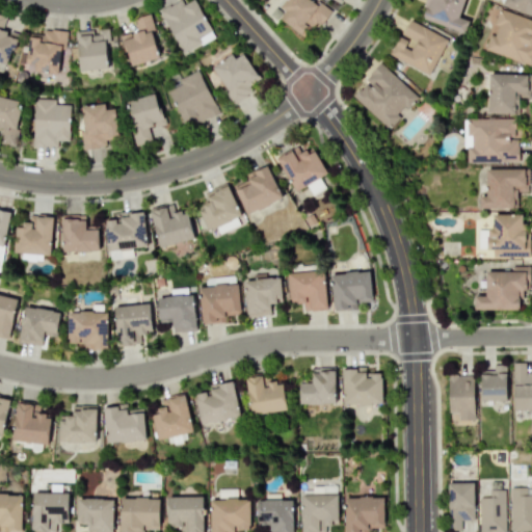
[(195,0),(190,0),(184,4),(181,0),(178,0),(159,9),(182,53),(214,36),(195,0)]
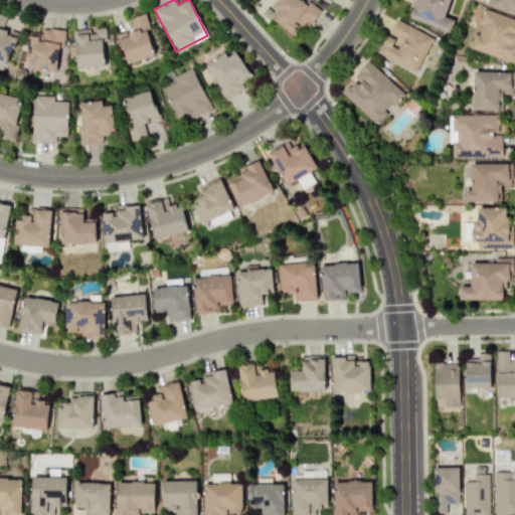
[(275,0),(271,6),(276,10),(270,17),(296,37),(317,11),(302,0),(275,0)]
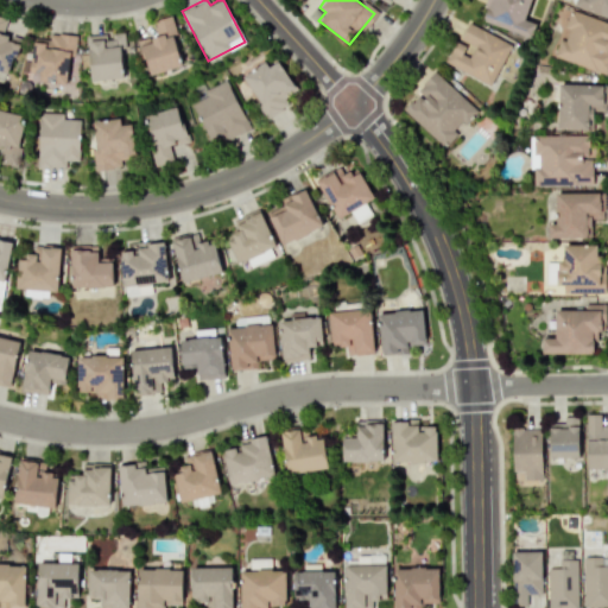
[(530,0),(486,0),(480,20),(530,37),(534,23),(525,19),(530,0)]
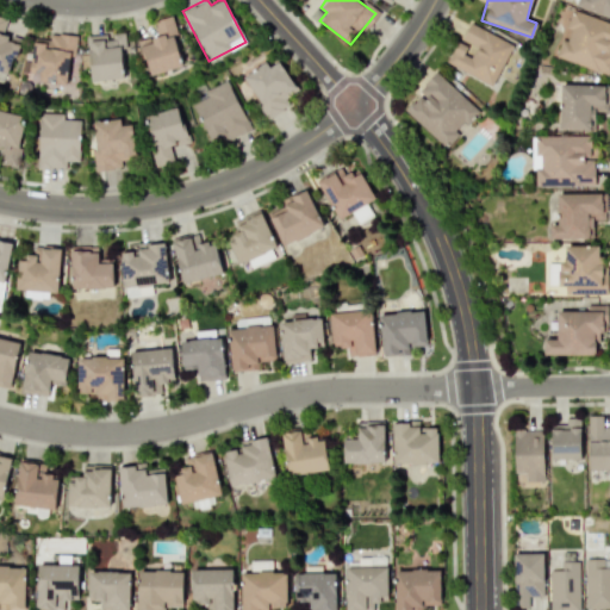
[(609,0),(577,0),(576,6),(609,19),(609,0)]
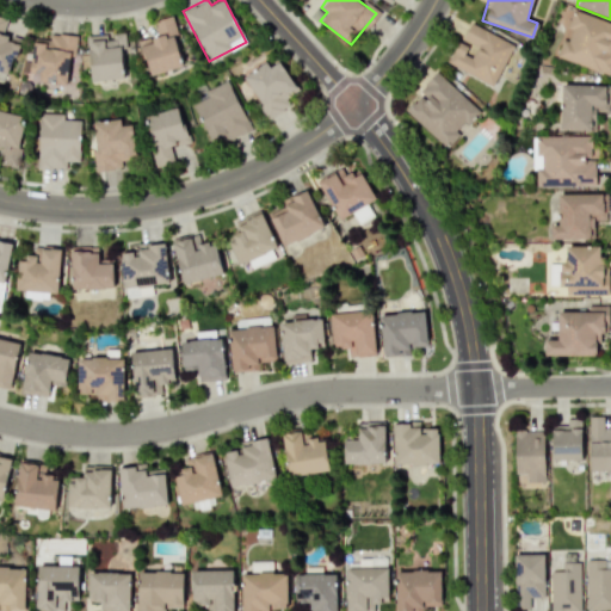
[(557,57),(610,75),(610,23),(573,10),(566,28),(567,29),(557,57)]
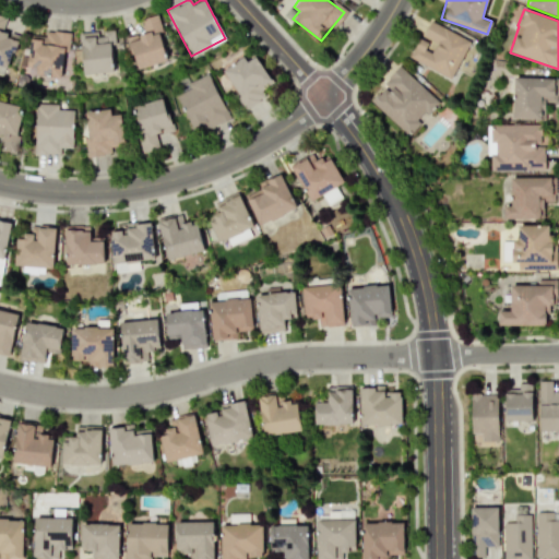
[(140,20),(144,32),(127,37),(137,69),(167,60),(163,45),(166,44),(157,14),(140,20)]
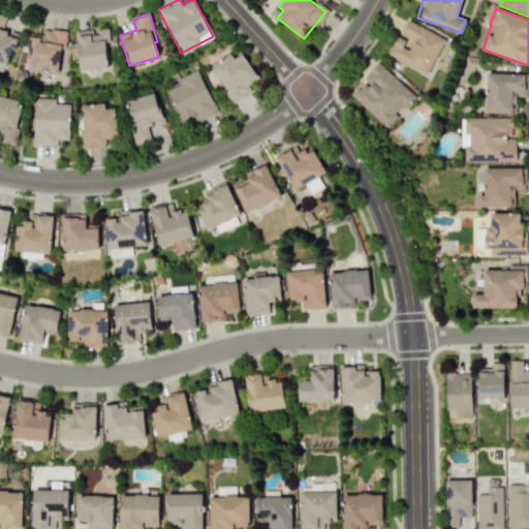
[(0,62),(6,65),(18,34),(2,28),(5,18),(0,16),(0,62)]
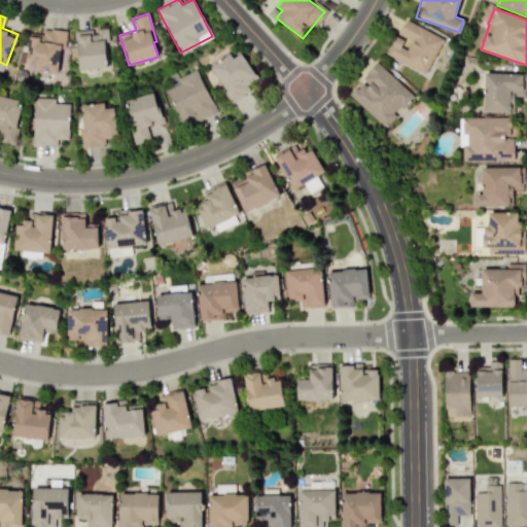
[(386,54),(425,74),(444,38),(405,18),(386,54)]
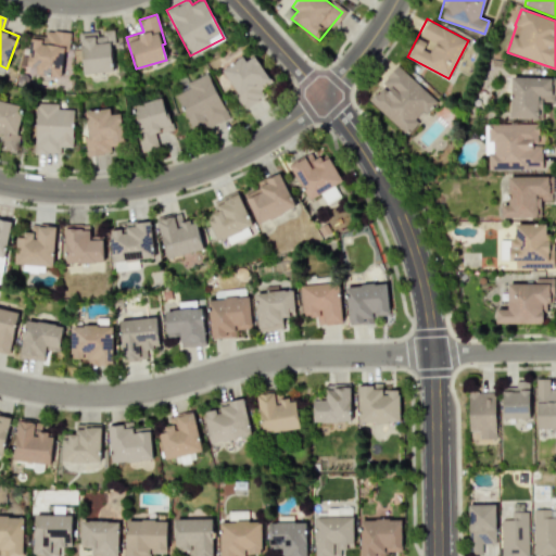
[(78,33),(83,74),(113,71),(110,43),(114,43),(113,29),(99,30),(78,33)]
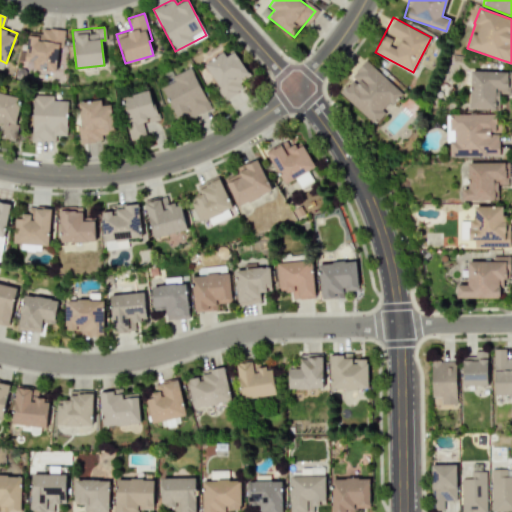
[(26,61),(33,61),(33,69),(56,70),(57,47),(63,47),(64,29),(41,28),(41,32),(27,32),(26,61)]
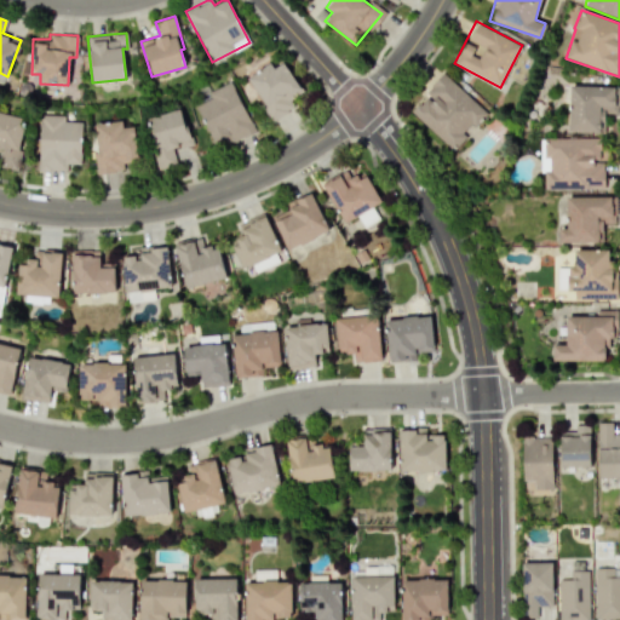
[(246,78),(273,120),(294,107),(290,99),(302,91),(283,62),(274,68),(269,62),(246,78)]
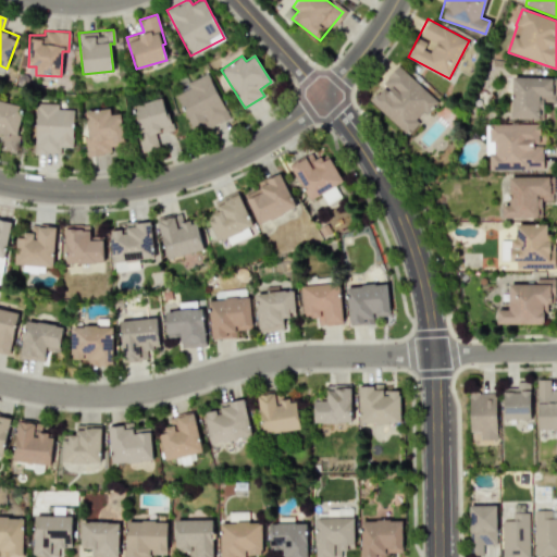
[(368,99),(405,135),(436,101),(399,66),(368,99)]
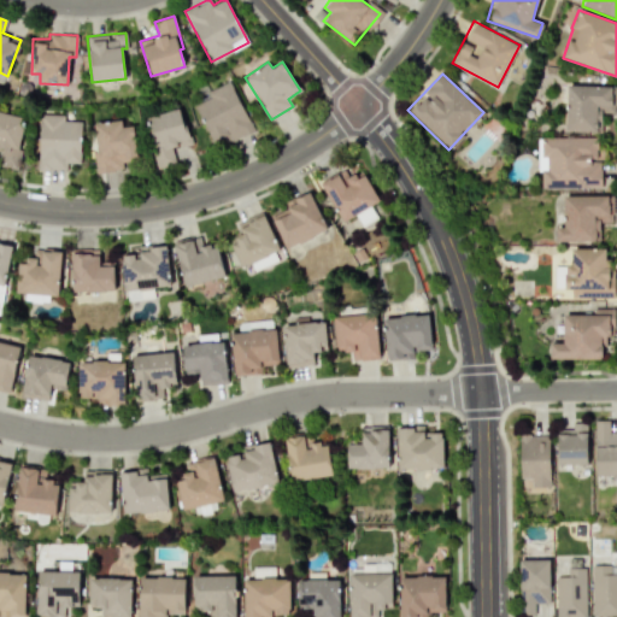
[(212,142),(225,136),(228,142),(253,131),(230,80),(206,92),(209,98),(194,104),(212,142)]
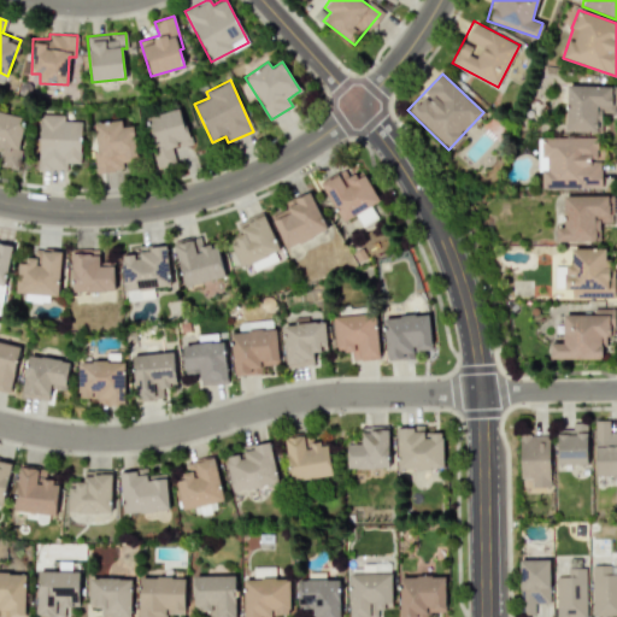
[(616,87),(566,84),(564,130),(600,131),(601,112),(615,112),(616,87)]
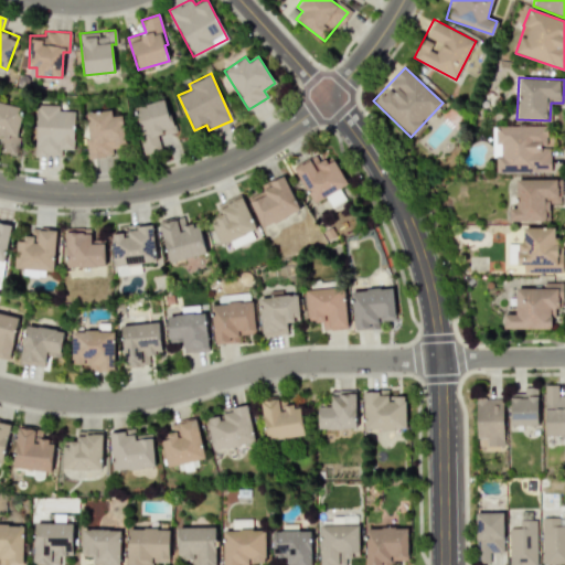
[(132,107),(145,153),(161,149),(157,134),(173,129),(166,98),(132,107)]
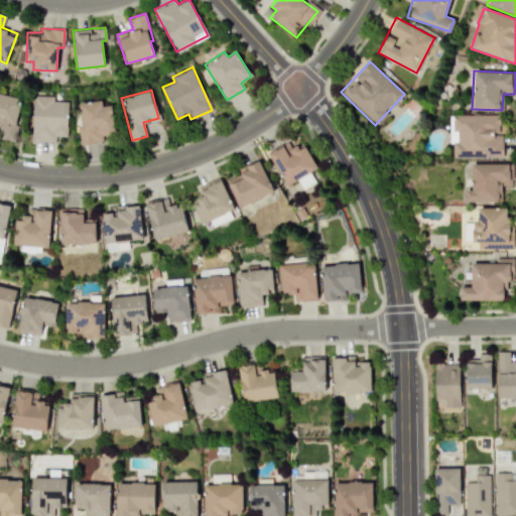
[(0,132),(0,138),(13,141),(22,99),(0,94),(0,125),(1,126),(0,132)]
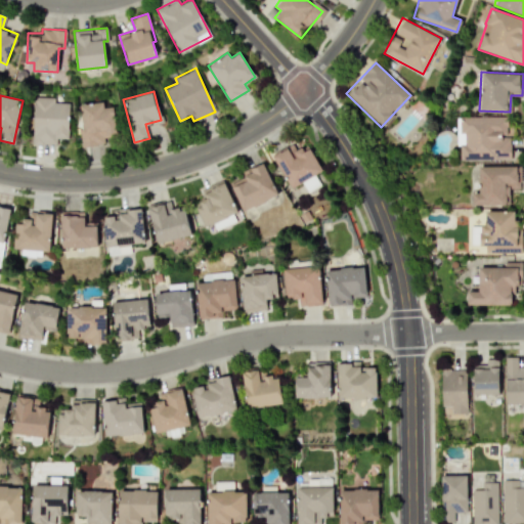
[(54,97),(34,96),(32,144),(56,144),(56,138),(68,138),(69,102),(53,102),(54,97)]
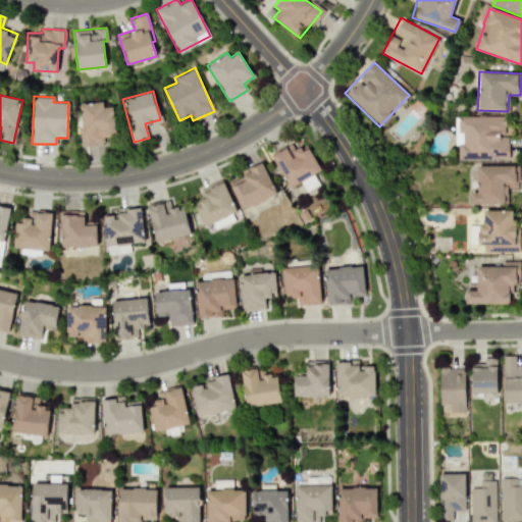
[(81,147),(105,144),(105,138),(115,137),(112,106),(103,107),(102,101),(80,104),(83,131),(79,131),(81,147)]
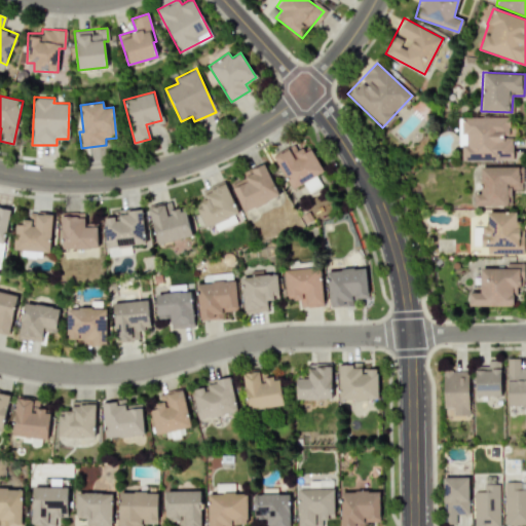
[(512,160),(512,137),(509,137),(509,116),(460,117),(461,161),(512,160)]
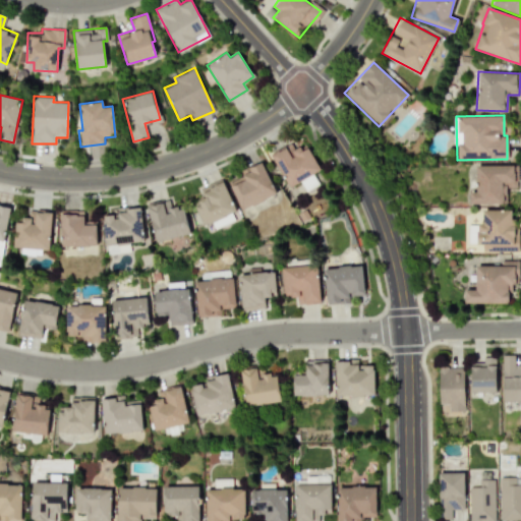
[(270,154),(288,187),(320,170),(305,145),(295,151),(290,142),(270,154)]
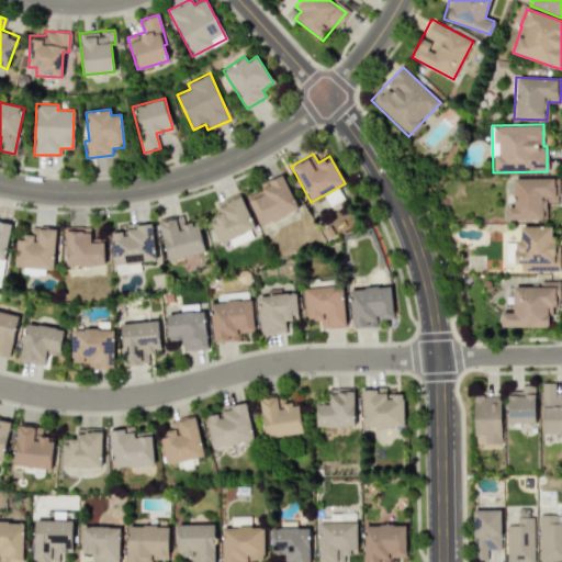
[(259,184),(261,190),(246,197),(259,226),(298,209),(282,175),(259,184)]
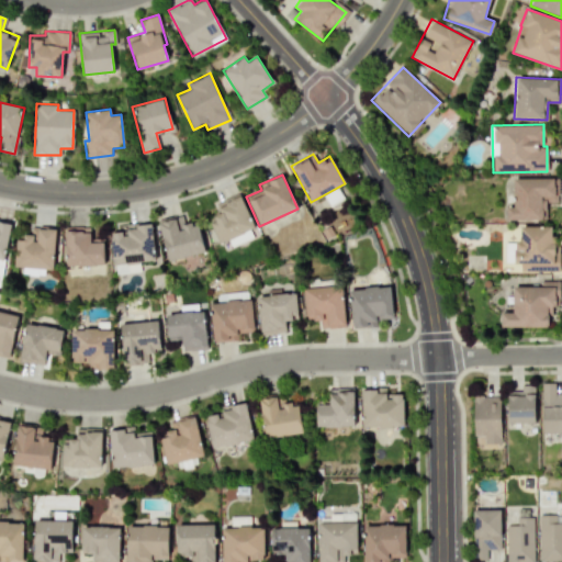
[(506,220),(546,220),(544,202),(558,202),(558,178),(513,178),(513,206),(506,206),(506,220)]
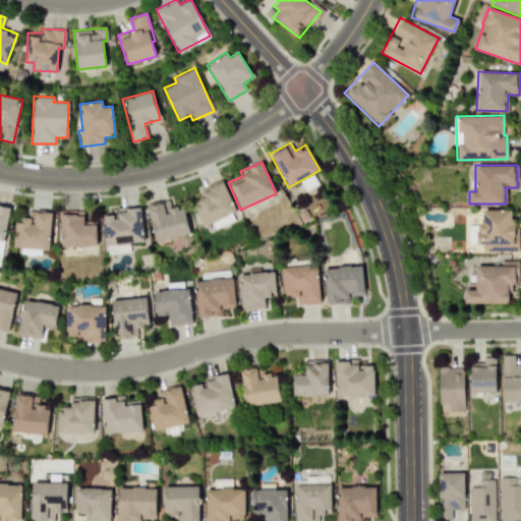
[(203,225),(236,212),(222,178),(200,187),(205,197),(193,203),(203,225)]
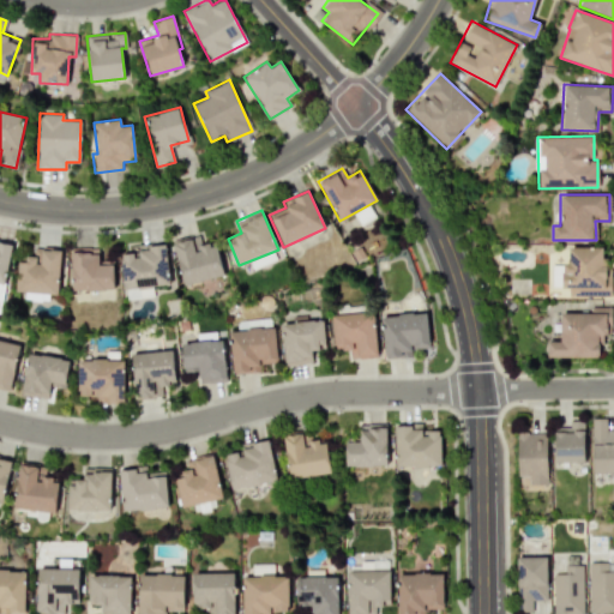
[(184,286),(223,275),(215,241),(194,247),(191,236),(172,242),(184,286)]
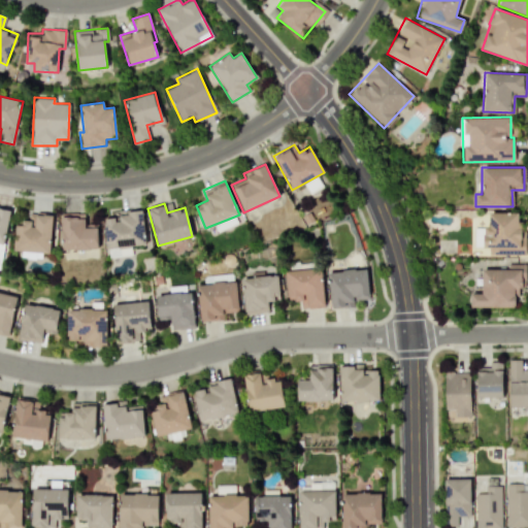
[(9,209),(0,207),(0,253),(1,254),(9,209)]
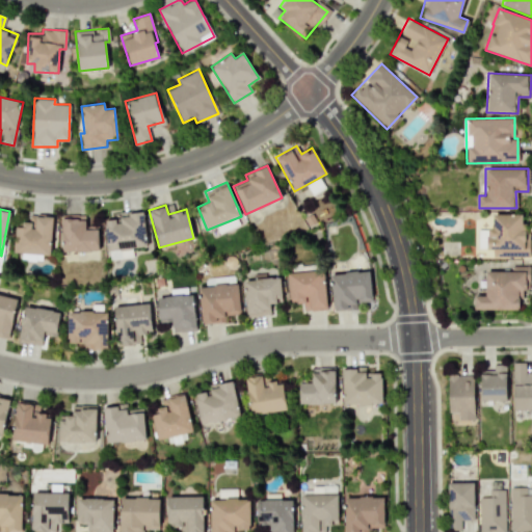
[(147,246),(143,212),(117,215),(117,218),(104,220),(107,250),(147,246)]
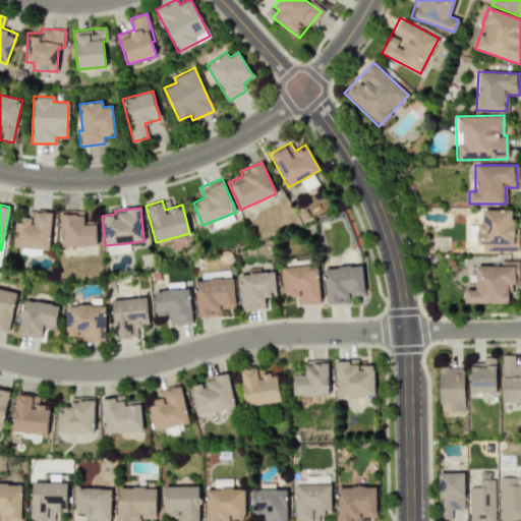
[(518,227),(511,227),(511,210),(482,210),(482,223),(477,223),(478,251),(518,251),(518,227)]
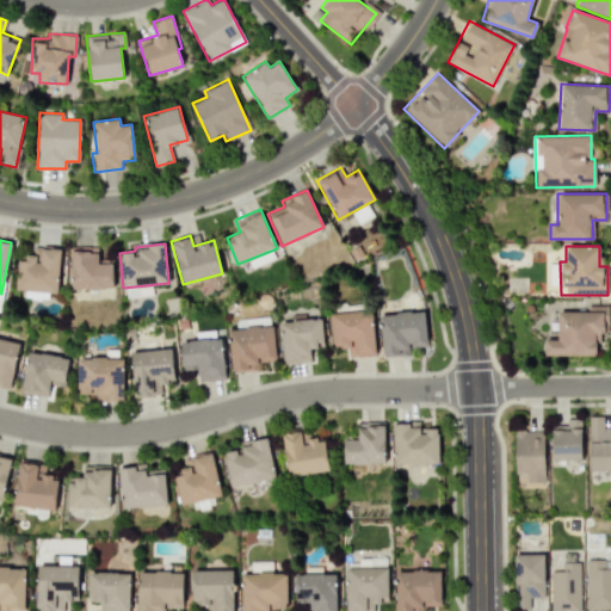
[(16,290),(57,292),(60,248),(39,247),(38,258),(17,257),(16,290)]
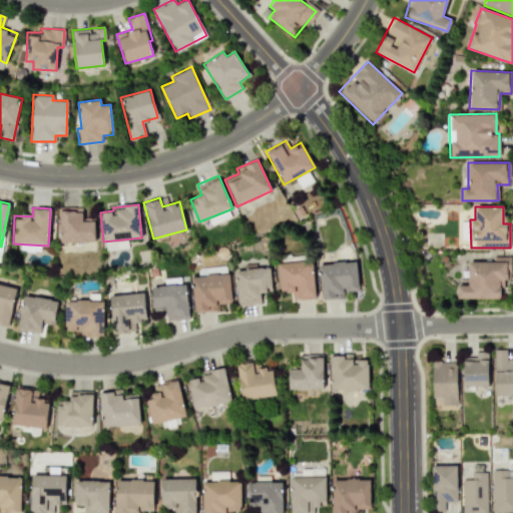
[(95,220),(82,220),(82,209),(59,208),(59,241),(94,242),(95,220)]
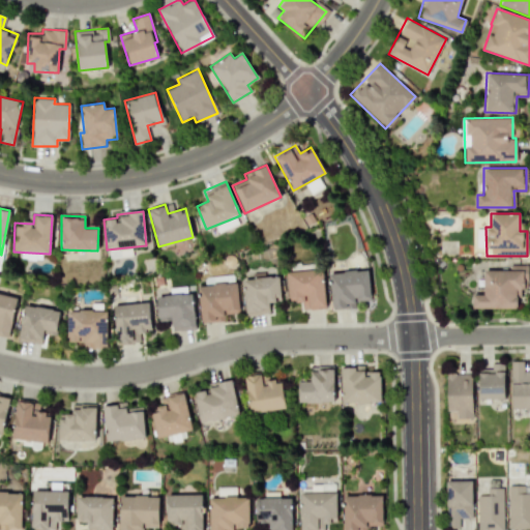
[(471,307),(519,308),(519,288),(527,288),(527,265),(508,265),(508,270),(483,269),(482,294),(472,294),(471,307)]
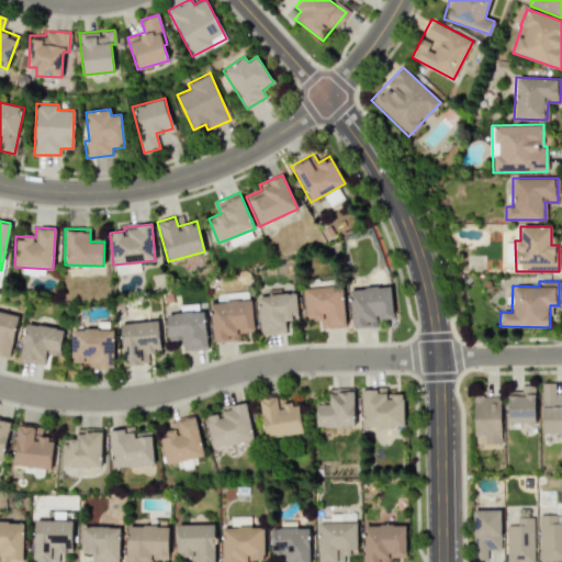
[(343,287),(303,288),(305,319),(318,319),(318,327),(344,326),(343,287)]
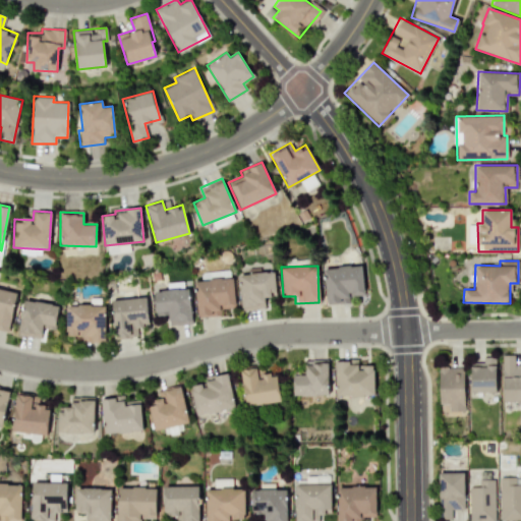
[(362,266),(324,267),(325,304),(347,303),(347,296),(363,295),(362,266)]
